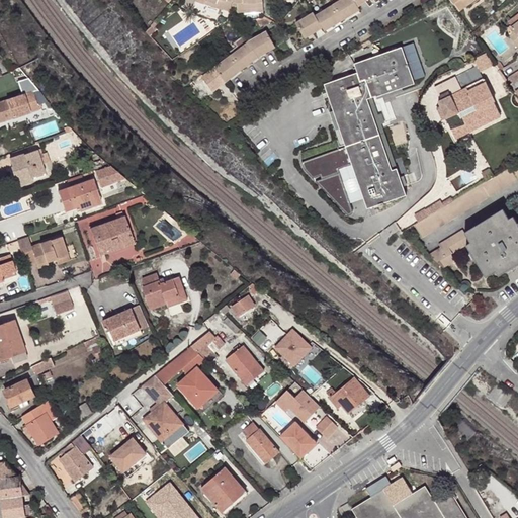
[(196,0),(205,3),(205,0),(207,0),(224,6),(223,9),(230,11),(231,6),(233,2),(237,2),(237,0),(196,0)]
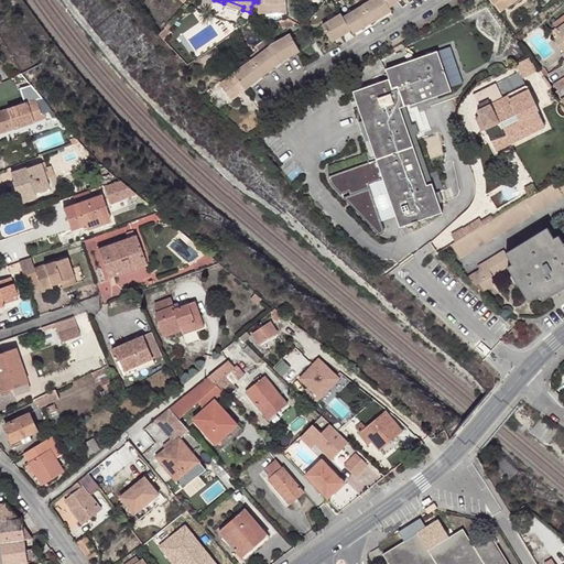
[(243,7),(226,0),(224,0),(224,3),(242,10),(243,7)]
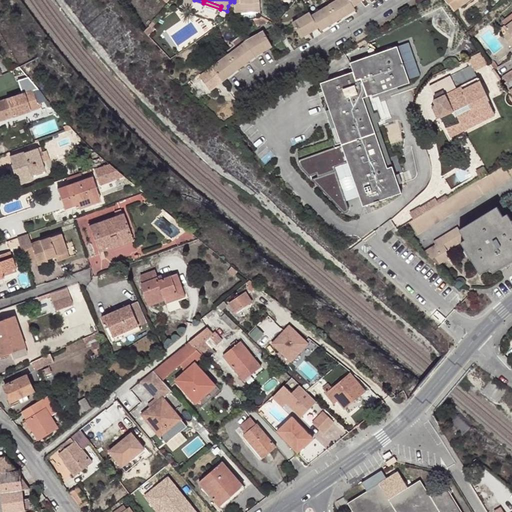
[(234,0),(234,2),(234,6),(234,12),(241,12),(241,8),(259,7),(259,0),(234,0)]
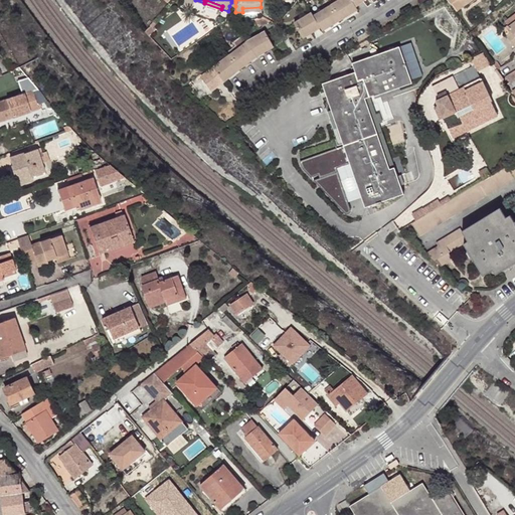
[(351,0),(340,0),(331,5),(340,20),(357,9),(356,6),(351,0)]
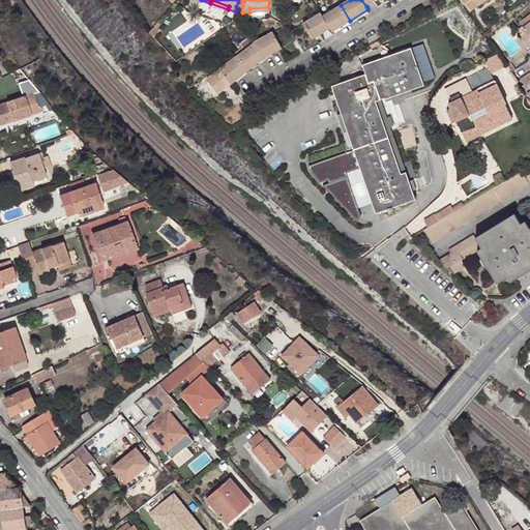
[(461,0),(470,12),(482,4),(479,1),(480,0),(461,0)]
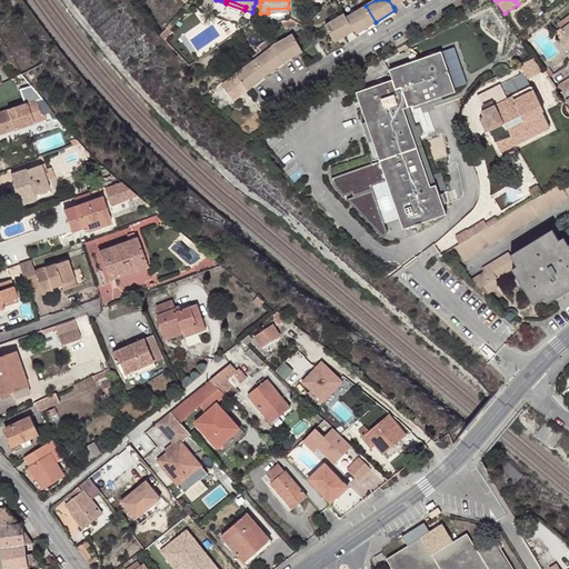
[(366,6),(346,18),(353,30),(356,33),(376,22),(366,6)]
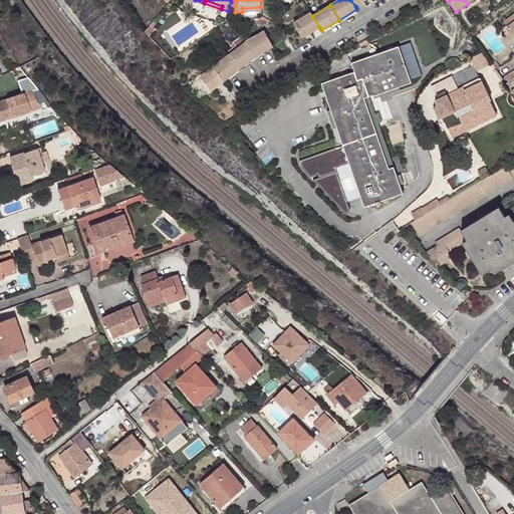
[(312,16),(311,12),(293,23),(302,38),(319,27),(312,16)]
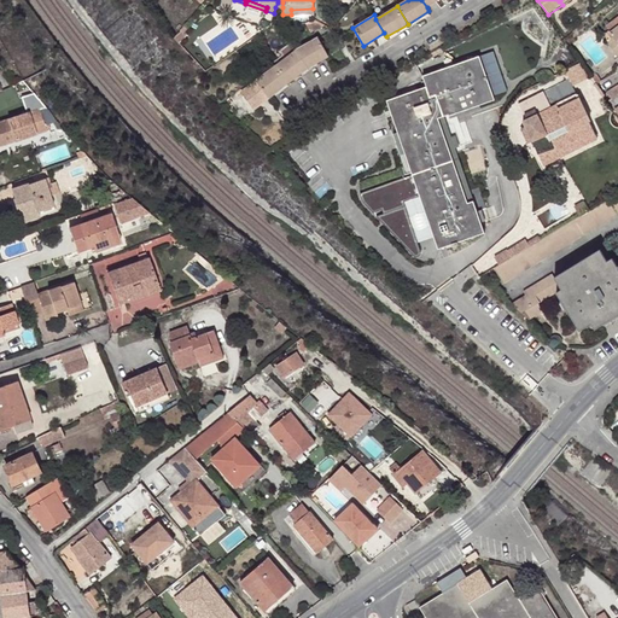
[(314,19),(305,23),(310,33),(324,25),(314,19)]
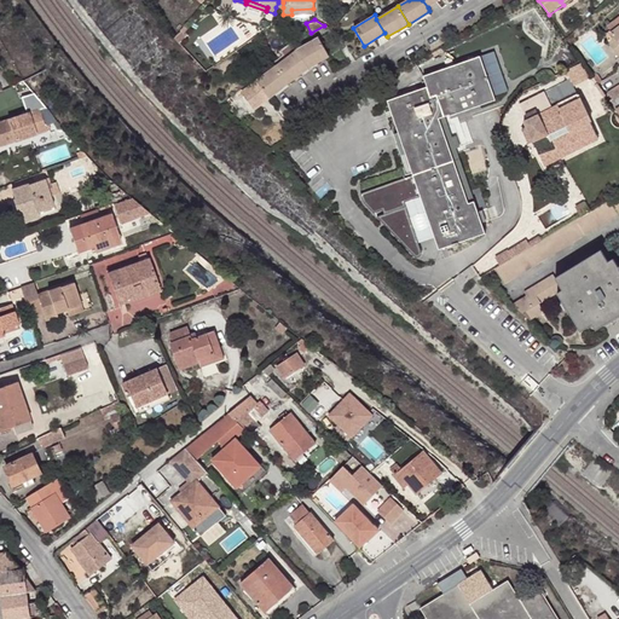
[(607,41),(618,57),(618,56),(618,27),(611,33),(609,32),(606,34),(606,35),(609,40),(607,41)]
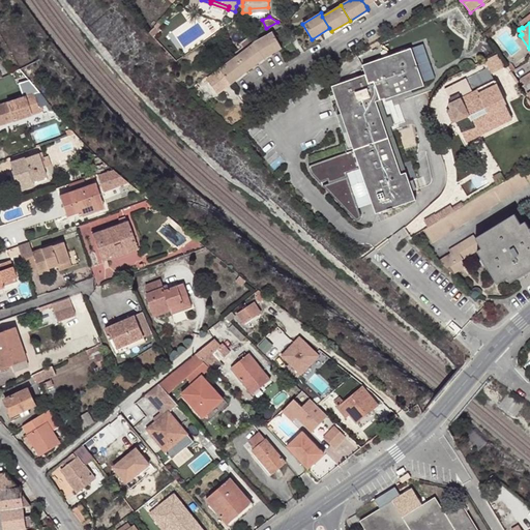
[(273,33),(254,43),(264,58),(277,51),(282,48),(273,33)]
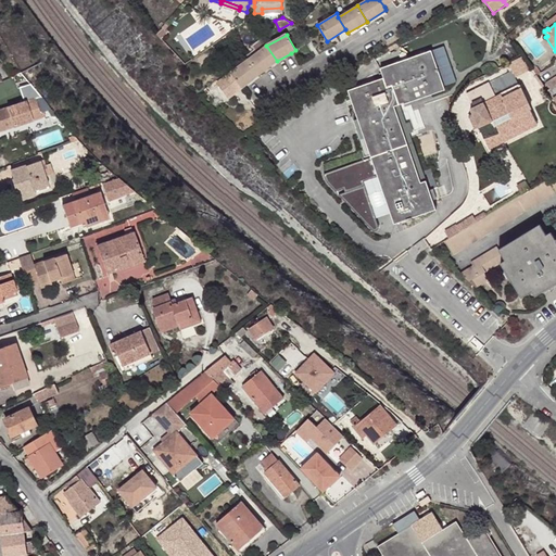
[(266,46),(249,60),(260,74),(277,61),(266,46)]
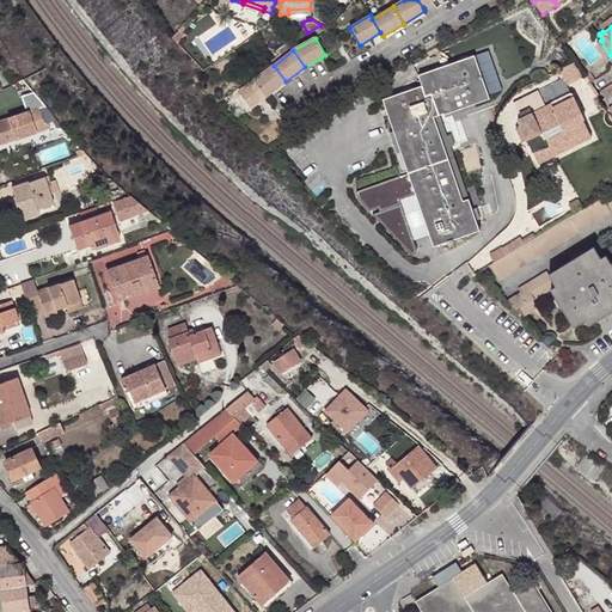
[(487,50),(475,55),(488,92),(501,87),(487,50)]
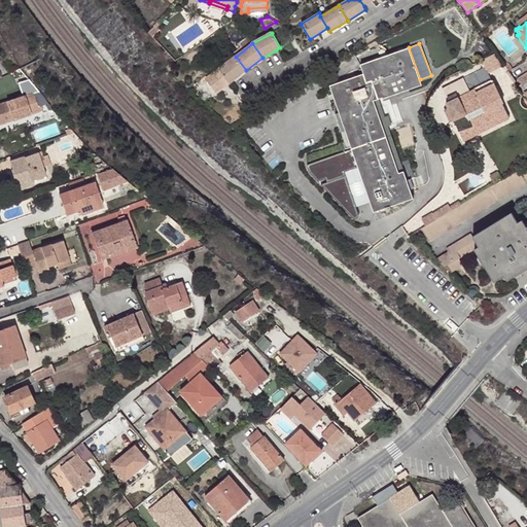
[(371,198),(376,212),(380,210),(381,212),(391,208),(390,206),(413,199),(379,98),(382,97),(384,100),(409,91),(409,89),(421,83),(420,79),(409,47),(360,64),(363,74),(331,85),(353,148),(371,198)]
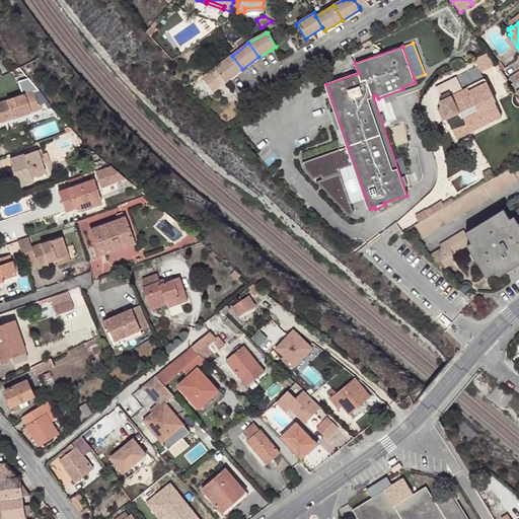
[(203,78),(214,91),(226,82),(242,69),(232,56),(203,78)]
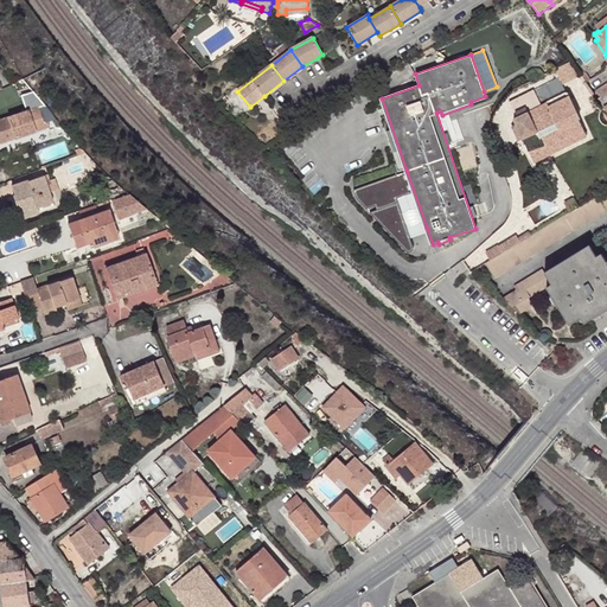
[(558,77),(506,103),(535,163),(587,136),(558,77)]
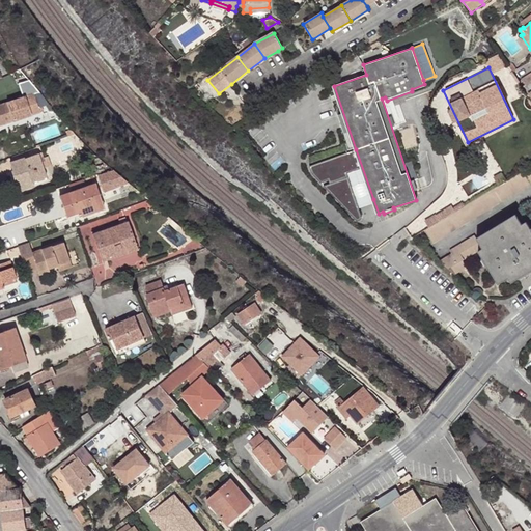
[(20,68),(10,73),(14,79),(24,74),(20,68)]
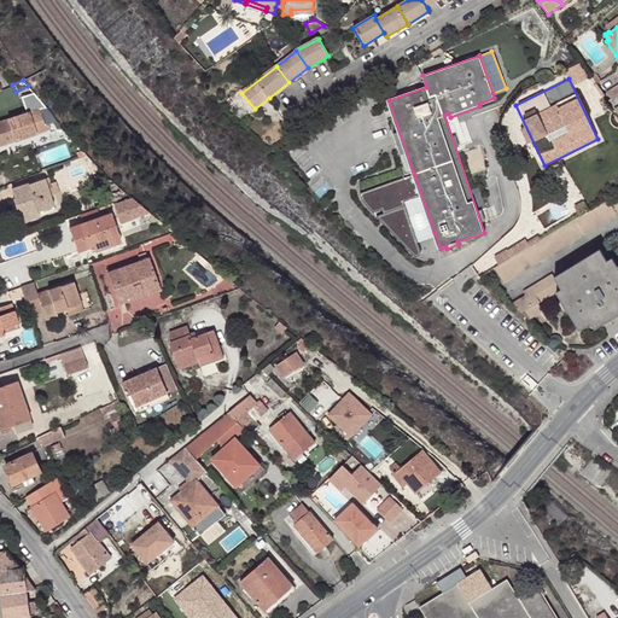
[(40,109),(46,106),(36,95),(23,99),(27,112),(0,121),(0,144),(47,129),(40,109)]
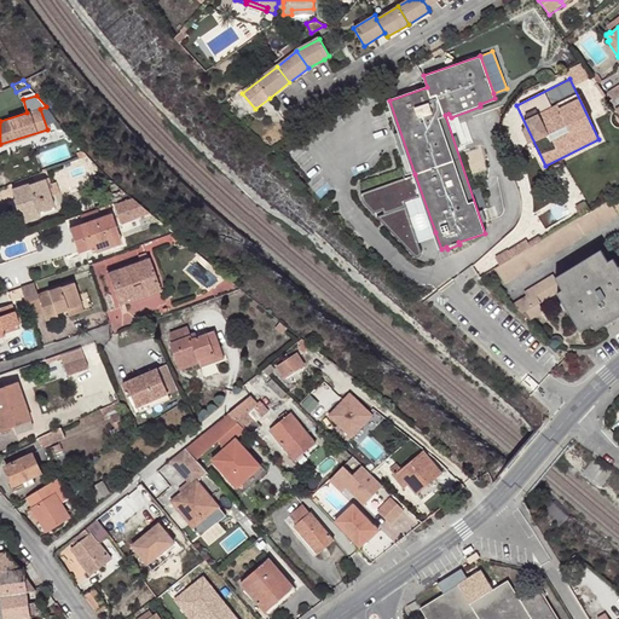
[(435,232),(415,174),(360,194),(365,202),(372,210),(382,208),(383,212),(376,214),(414,255),(416,256),(417,258),(418,258),(420,256),(421,255),(421,254),(421,252),(417,239),(435,232)]
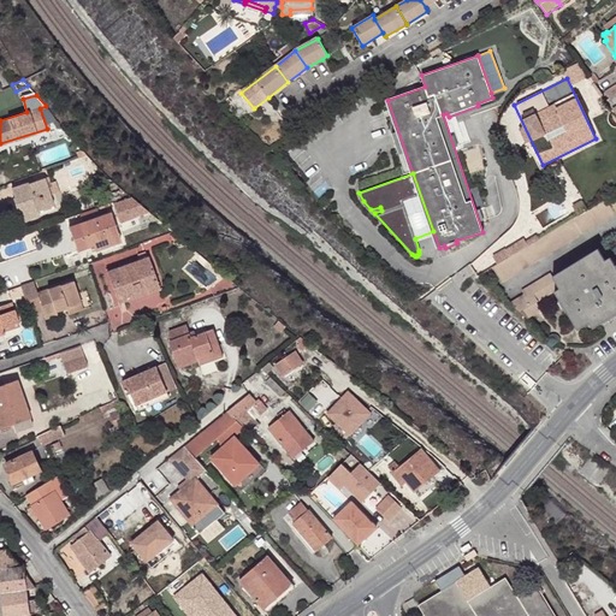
[(37,211),(54,205),(45,177),(12,188),(15,196),(13,197),(16,202),(18,212),(36,207),(37,211)]
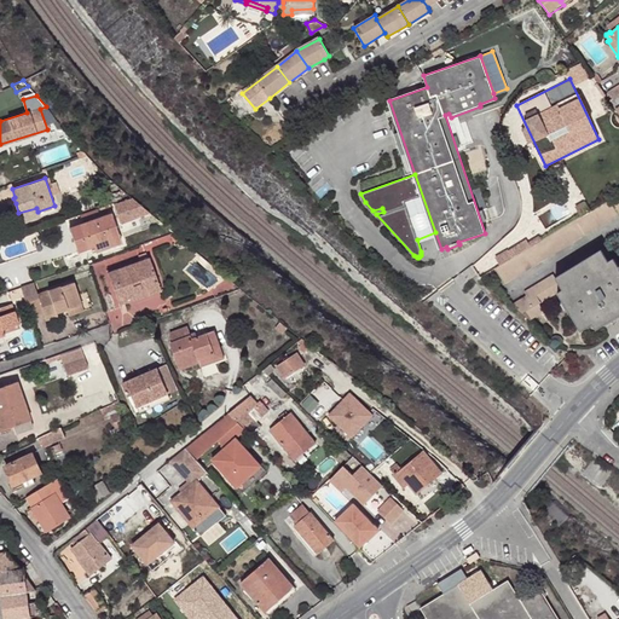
[(137,203),(132,198),(114,204),(115,210),(137,203)]
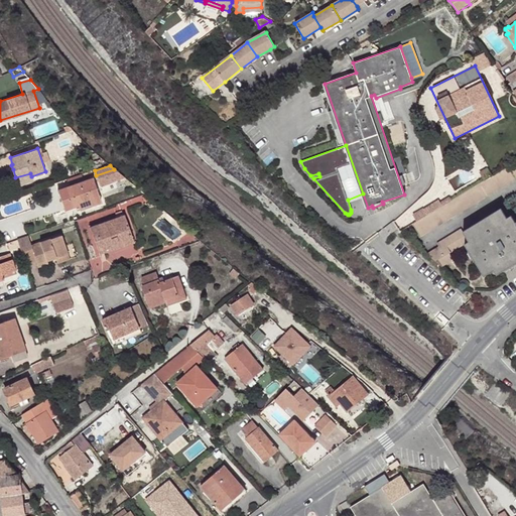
[(425,217),(412,224),(420,237),(515,178),(509,169),(507,166),(489,177),(482,181),(449,202),(425,217)]
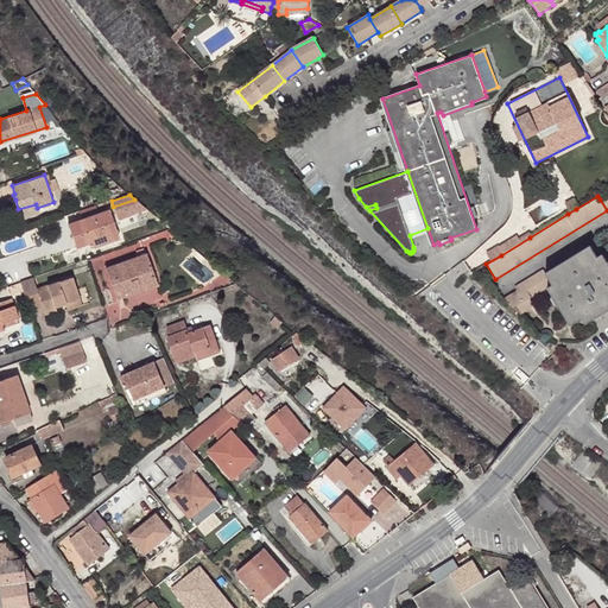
[(18,209),(16,200),(11,201),(17,219),(20,217),(18,209)]
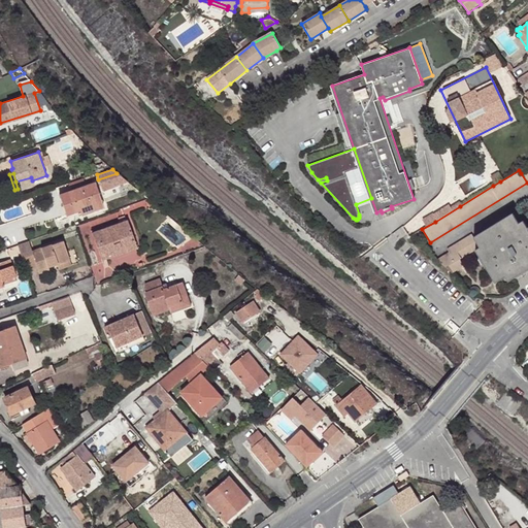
[(489,178),(493,186),(500,182),(496,174),(489,178)]
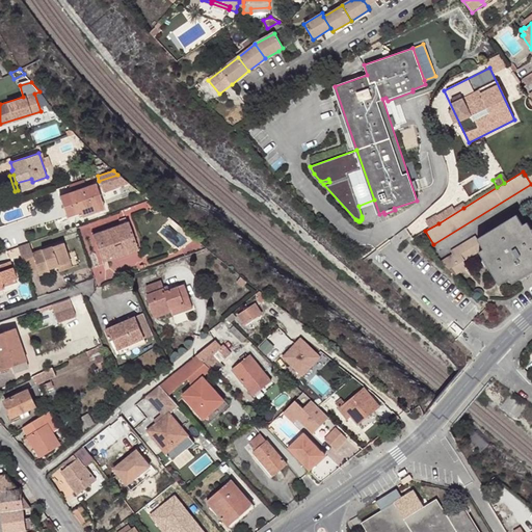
[(31,179),(16,183),(18,190),(33,185),(32,182),(31,179)]
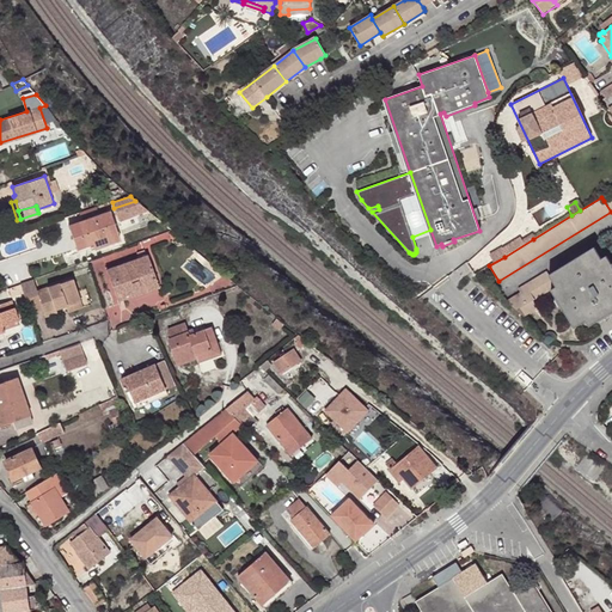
[(90,245),(118,234),(110,210),(68,225),(78,249),(90,245)]
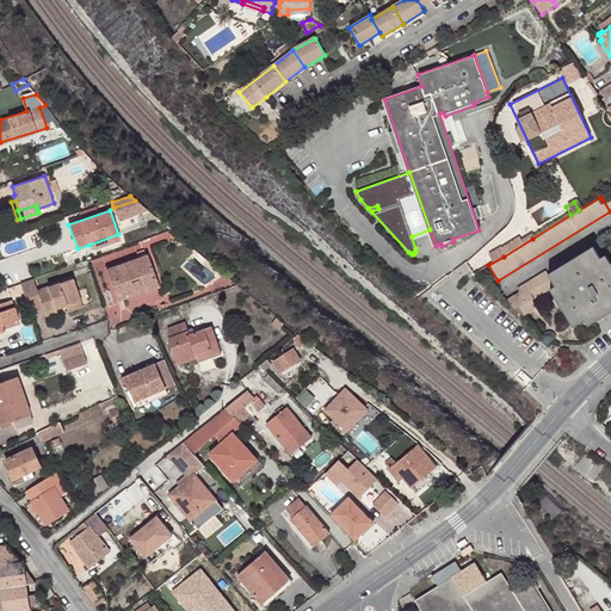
[(119,239),(118,234),(90,245),(91,250),(119,239)]
